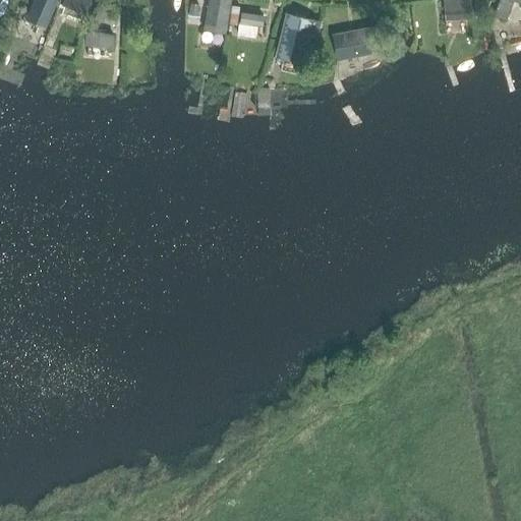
[(50,17),(56,0),(34,0),(31,9),(26,19),(46,26),(50,17)]
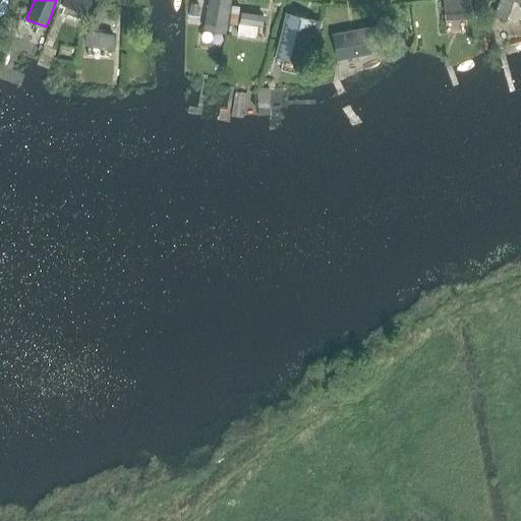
[(64,0),(62,7),(84,15),(90,0),(64,0)]
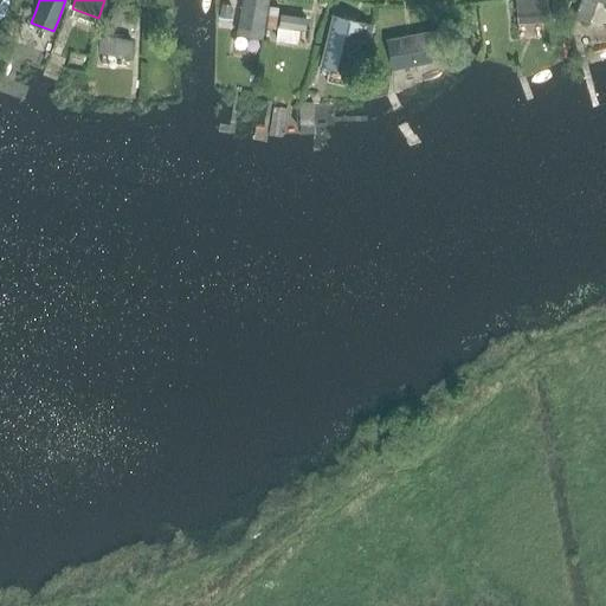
[(268,0),(242,0),(236,36),(262,40),(268,0)]
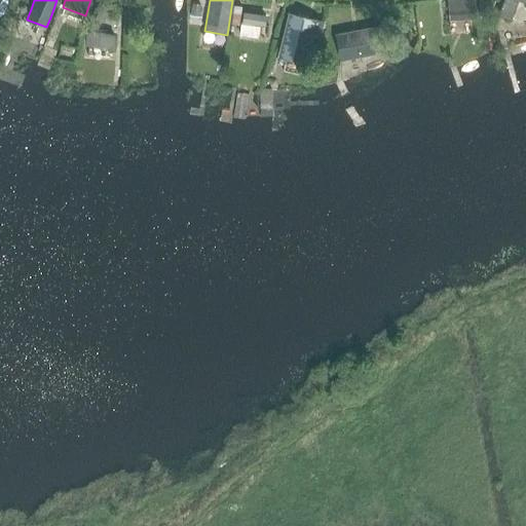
[(476,19),(475,0),(447,0),(449,21),(476,19)]
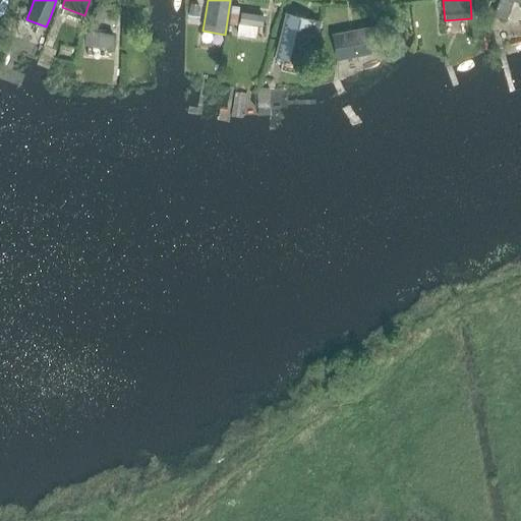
[(520,0),(499,0),(493,17),(507,22),(514,2),(520,4),(520,0)]
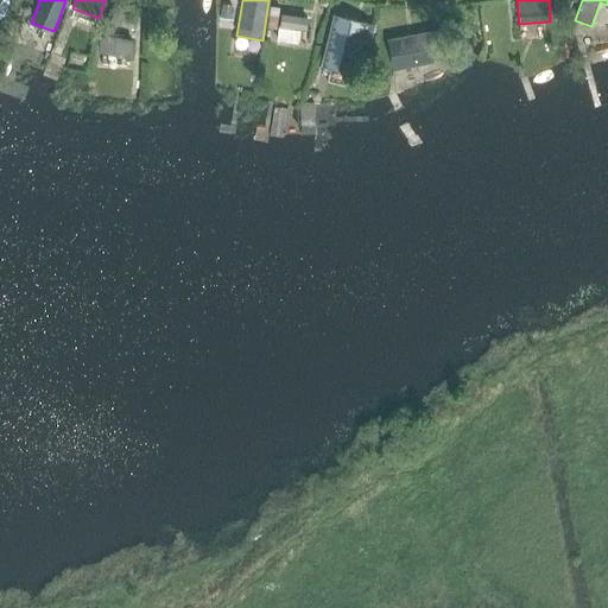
[(306,19),(280,16),(277,42),(290,44),(303,46),(305,31),(306,19)]
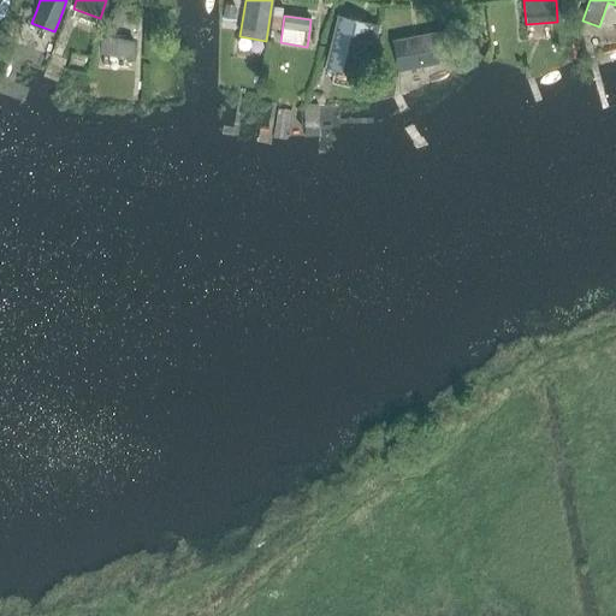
[(378,25),(337,16),(325,67),(360,76),(367,43),(374,46),(378,25)]
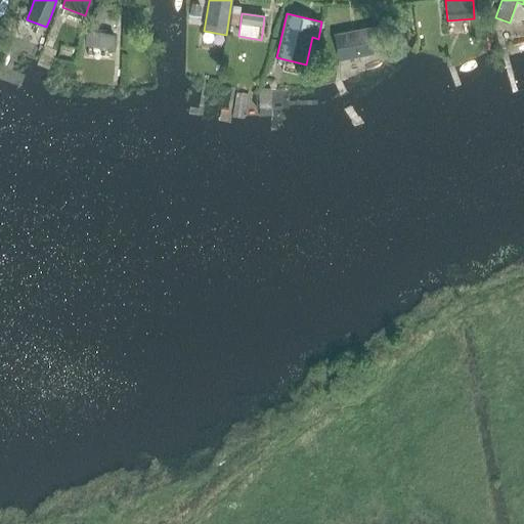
[(381,43),(378,27),(332,36),(337,62),(374,55),(372,45),(381,43)]
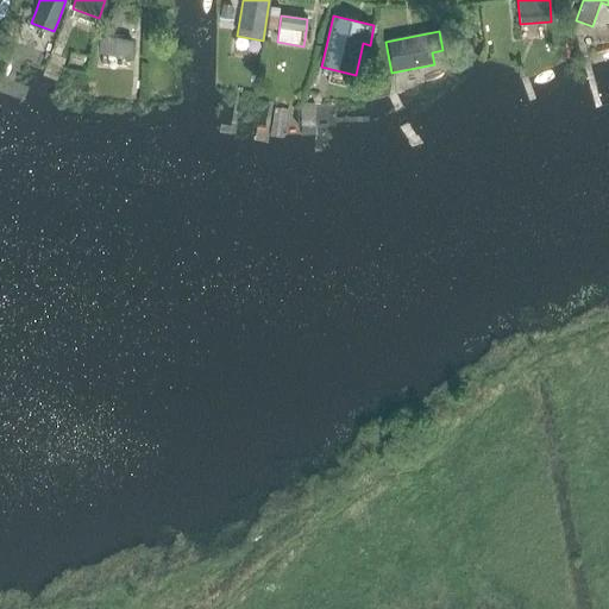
[(132,41),(100,38),(100,52),(131,55),(132,41)]
